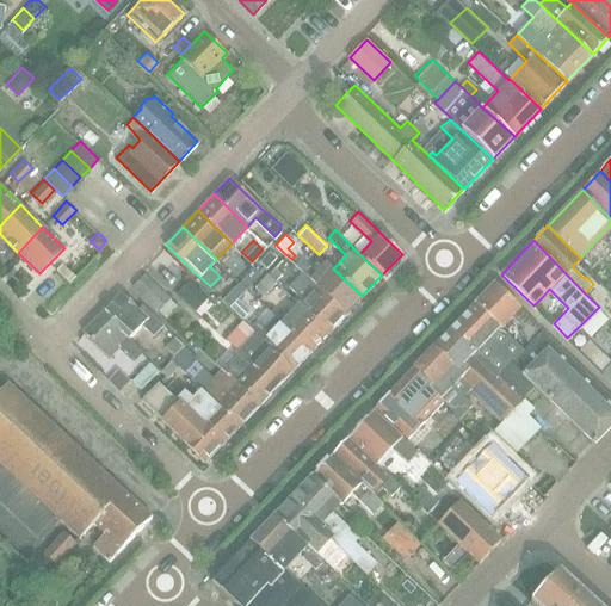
[(260,259),(267,266),(277,255),(270,248),(260,259)]
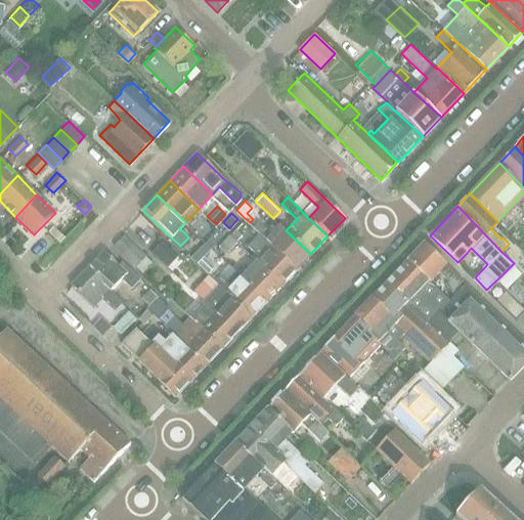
[(259,231),(297,268),(310,254),(286,230),(278,224),(272,230),(260,218),(253,225),(259,231)]
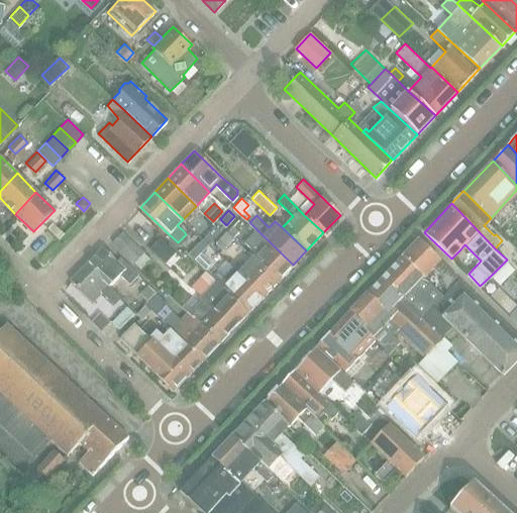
[(215,223),(201,237),(208,244),(221,229),(215,223)]
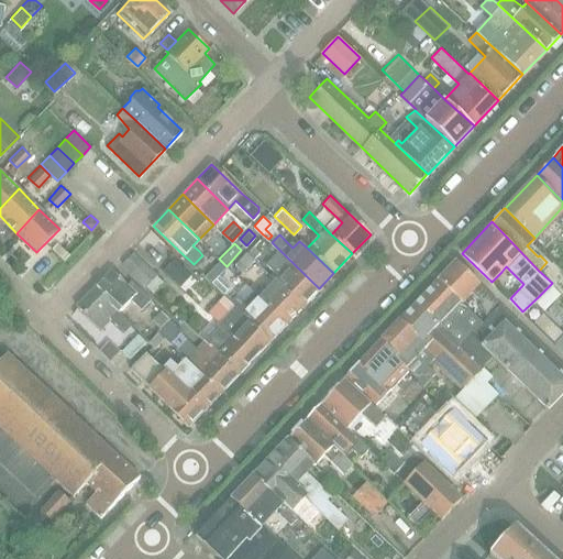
[(253,244),(247,251),(254,256),(260,251),(253,244)]
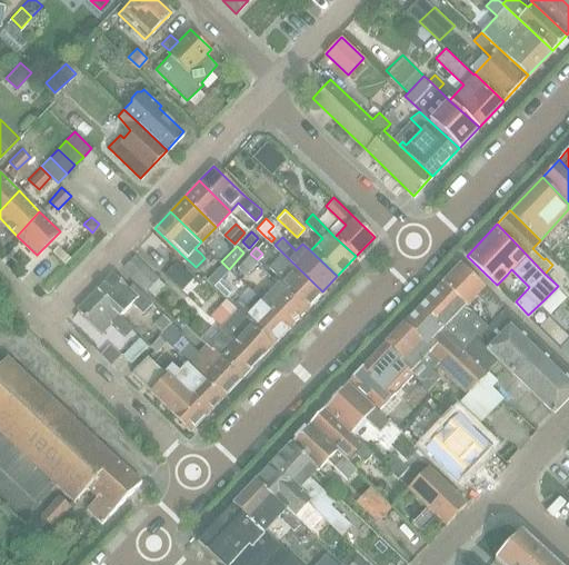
[(278,281),(306,308),(322,291),(281,251),(269,264),(277,273),(272,276),(278,281)]
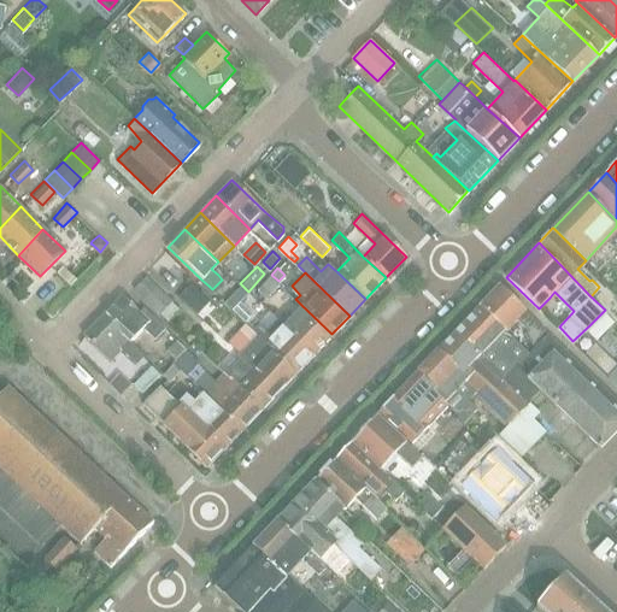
[(172,299),(146,274),(134,287),(159,312),(172,299)]
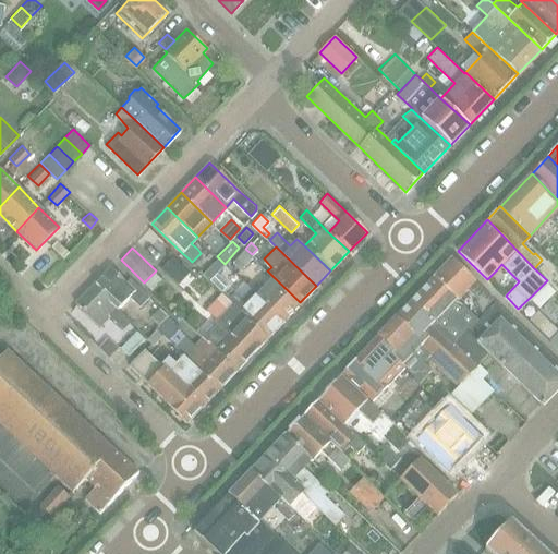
[(232,261),(240,268),(252,255),(252,254),(245,249),(244,248),(232,261)]
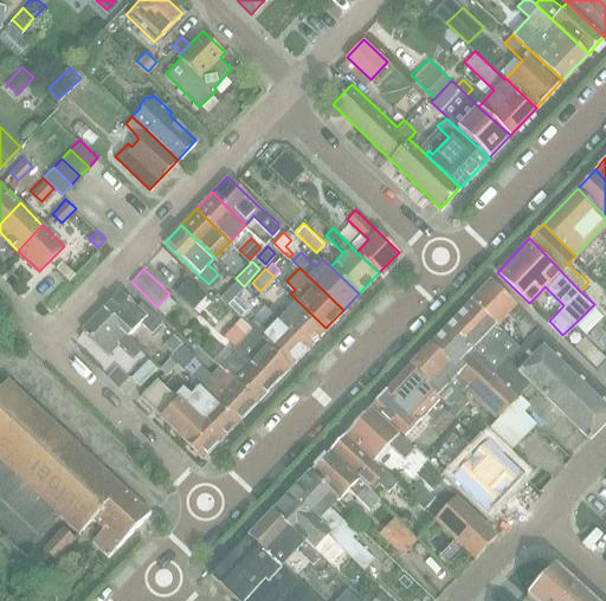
[(175,289),(193,305),(206,292),(188,275),(175,289)]
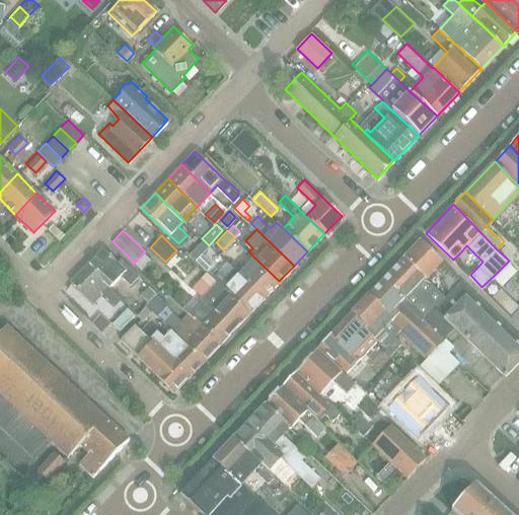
[(197,243),(188,252),(195,260),(203,251),(209,245),(202,238),(197,243)]
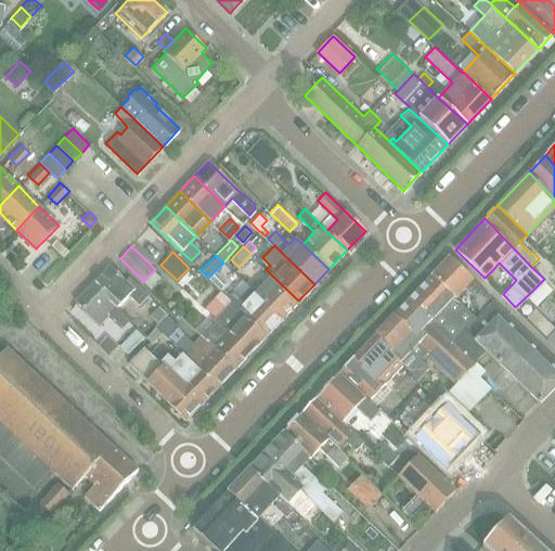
[(431,272),(454,294),(460,289),(478,307),(491,296),(448,255),(431,272)]
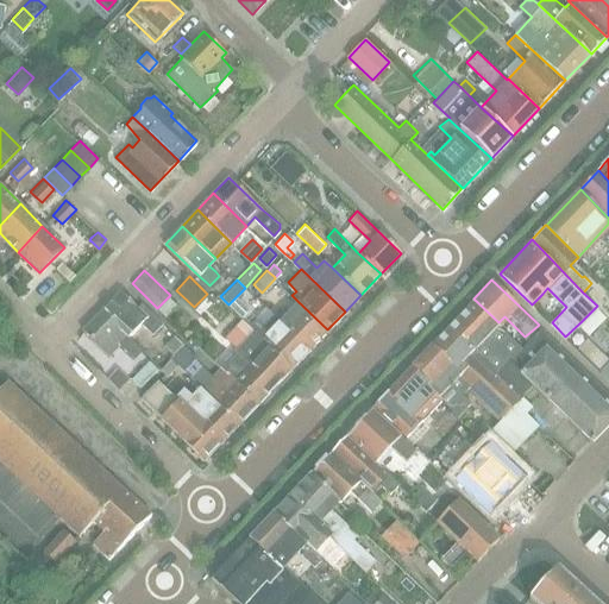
[(120,290),(102,309),(129,334),(139,323),(139,321),(152,333),(163,322),(142,301),(137,306),(120,290)]
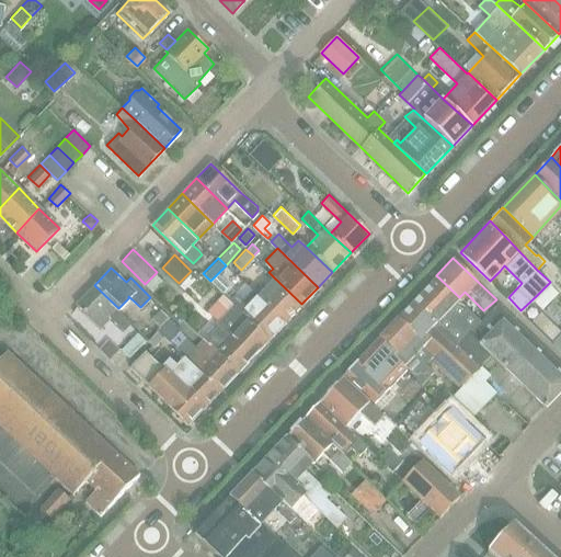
[(219,272),(210,281),(219,290),(221,292),(230,283),(228,280),(219,272)]
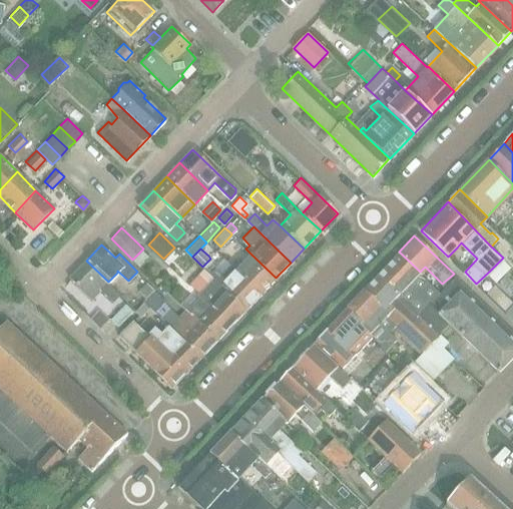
[(399,251),(378,275),(420,313),(440,291),(420,272),(399,251)]
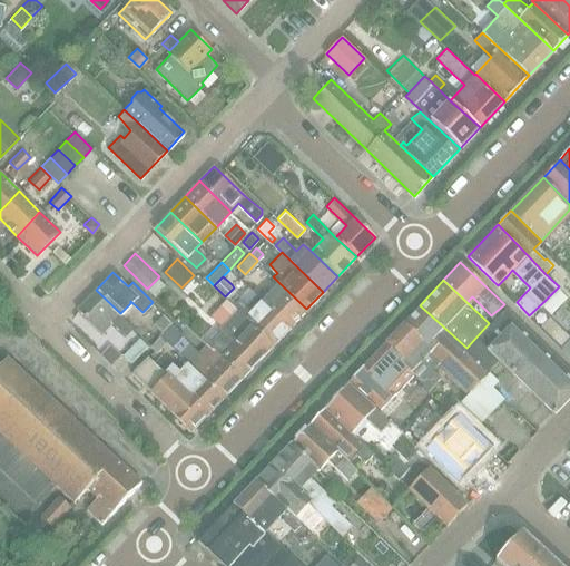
[(263,299),(291,325),(306,309),(278,282),(272,290),(264,284),(259,288),(255,284),(252,288),(264,299),(263,299)]
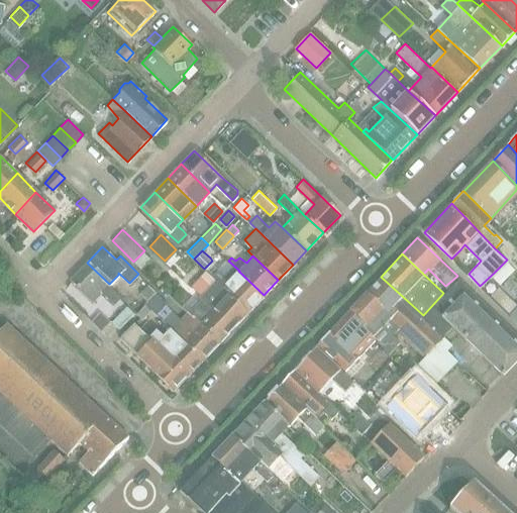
[(87,263),(71,281),(93,301),(102,291),(114,302),(121,295),(109,284),(87,263)]
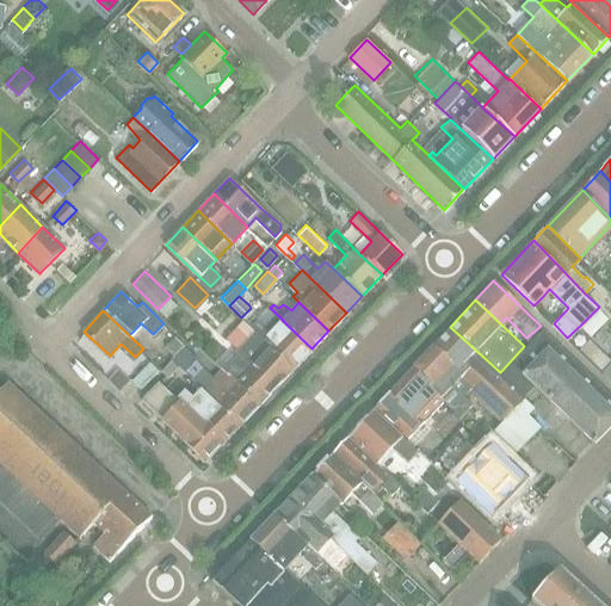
[(258,317),(250,325),(294,368),(312,348),(282,320),(275,313),(265,323),(258,317)]
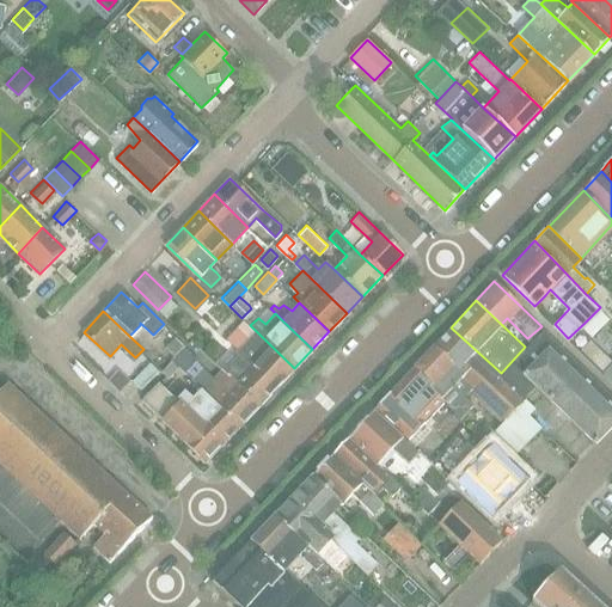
[(220,367),(259,404),(294,368),(250,325),(244,319),(228,335),(240,345),(220,367)]
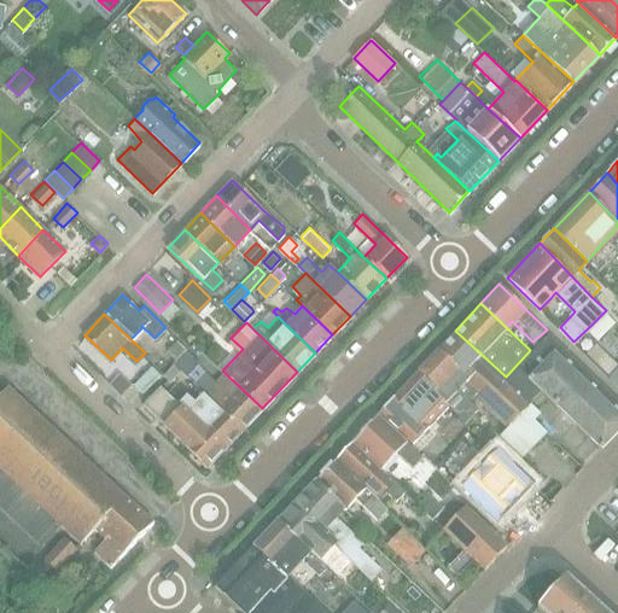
[(455,331),(418,368),(437,386),(436,390),(449,402),(467,420),(481,406),(472,397),(477,391),(509,422),(491,442),(514,465),(547,430),(535,418),(542,412),(530,401),(506,377),(455,331)]
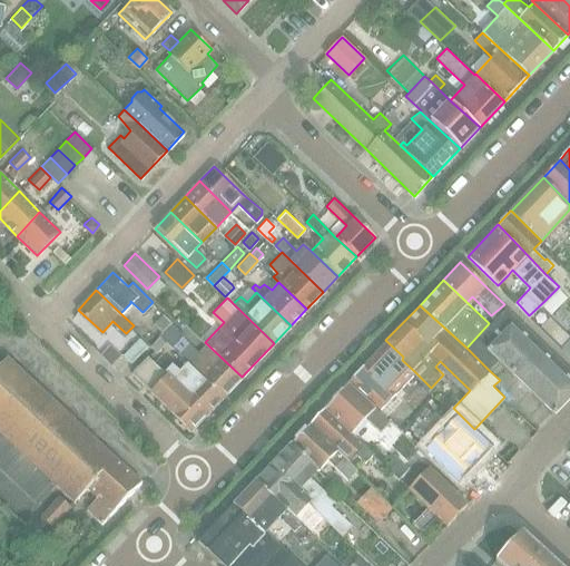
[(489,323),(467,348),(489,370),(499,359),(553,412),(569,394),(569,367),(507,306),(489,323)]
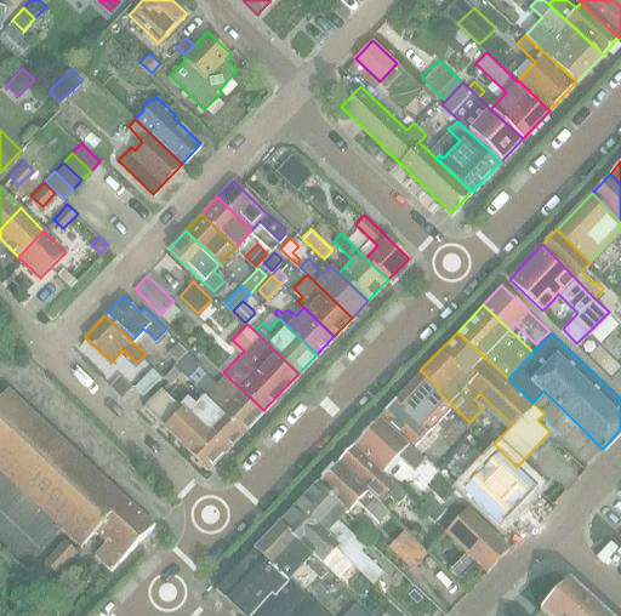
[(167,351),(178,360),(188,349),(178,340),(167,351)]
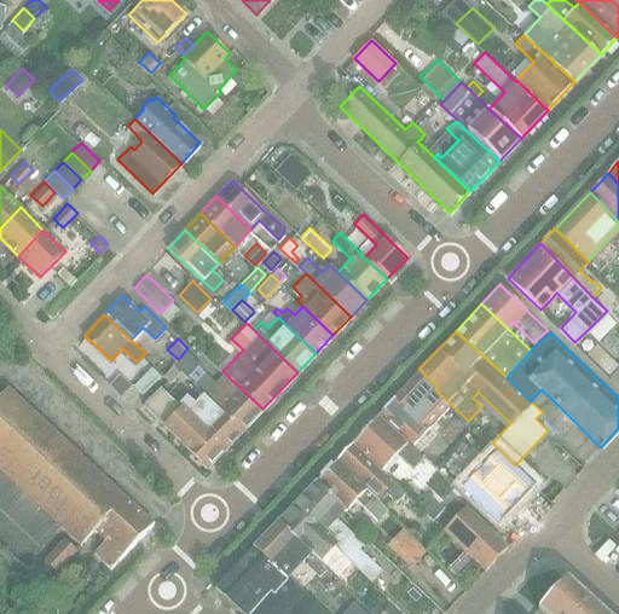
[(174,361),(204,391),(243,429),(262,409),(223,371),(215,378),(204,369),(200,364),(202,361),(187,348),(178,359),(174,361)]
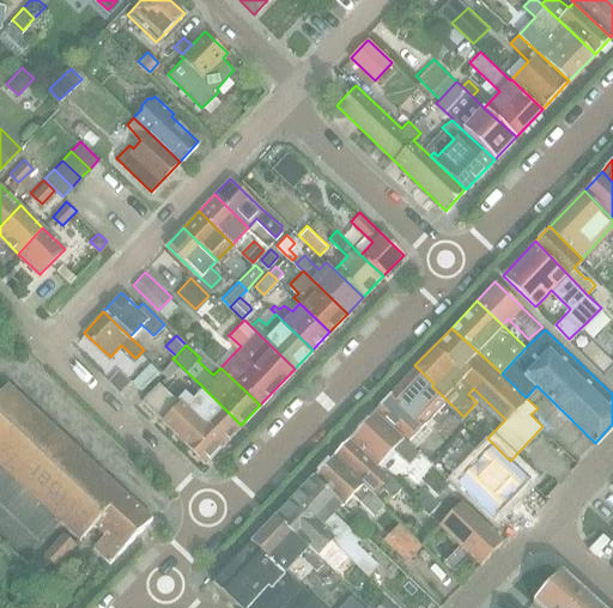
[(162,370),(169,376),(178,365),(171,359),(162,370)]
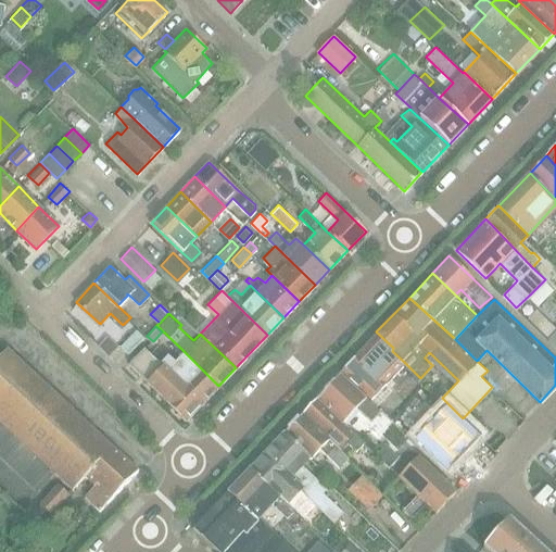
[(119,343),(128,352),(144,336),(137,327),(119,343)]
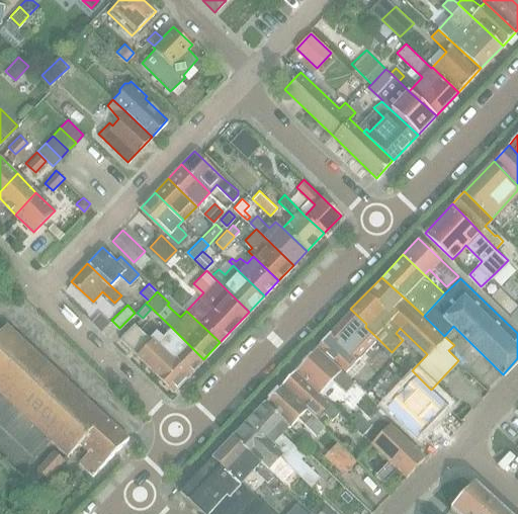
[(350,309),(318,343),(346,369),(365,349),(376,337),(365,327),(366,324),(350,309)]
